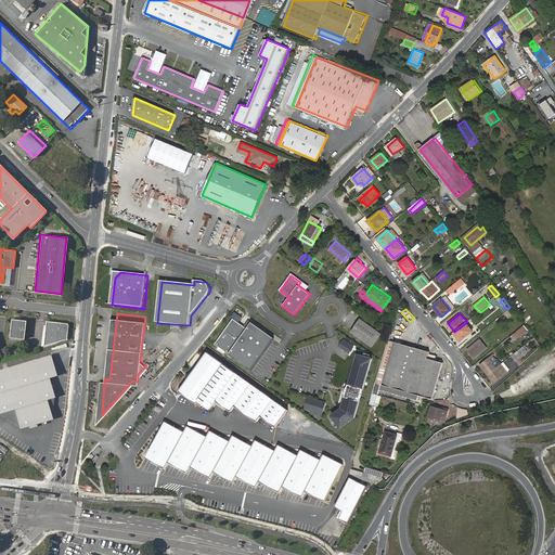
[(12,319),(9,337),(24,339),(26,321),(12,319)]
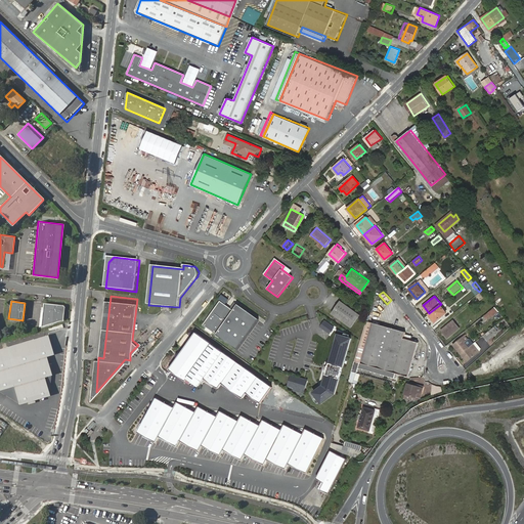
[(220,301),(203,325),(237,349),(259,319),(237,304),(233,310),(230,308),(220,301)]
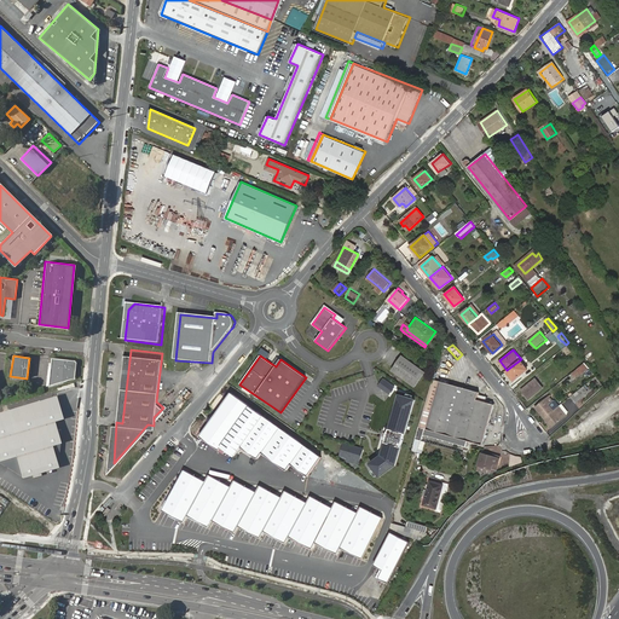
[(426,371),(403,356),(393,370),(415,386),(426,371)]
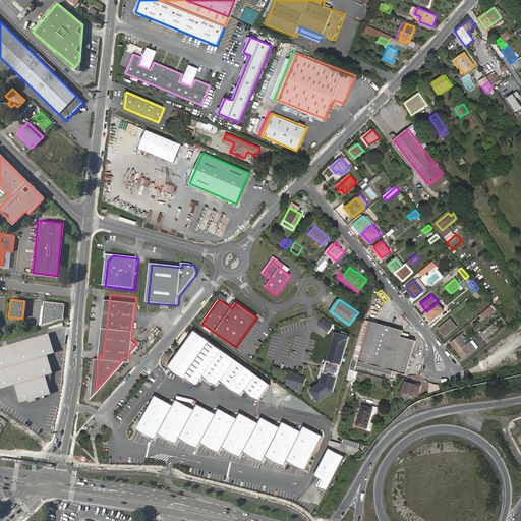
[(44,301),(42,325),(63,317),(64,305),(63,303),(44,301)]
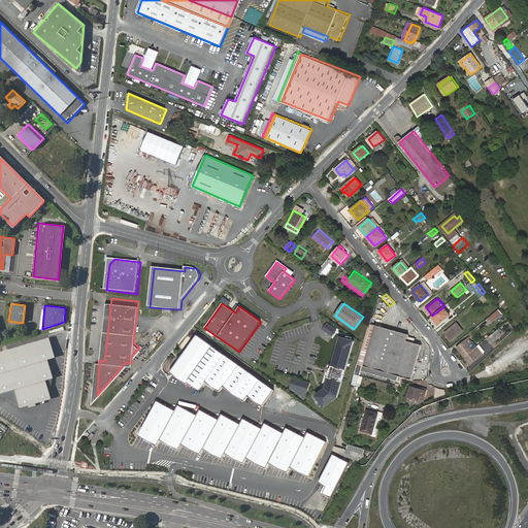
[(450,315),(444,306),(432,316),(432,317),(438,324),(450,315)]
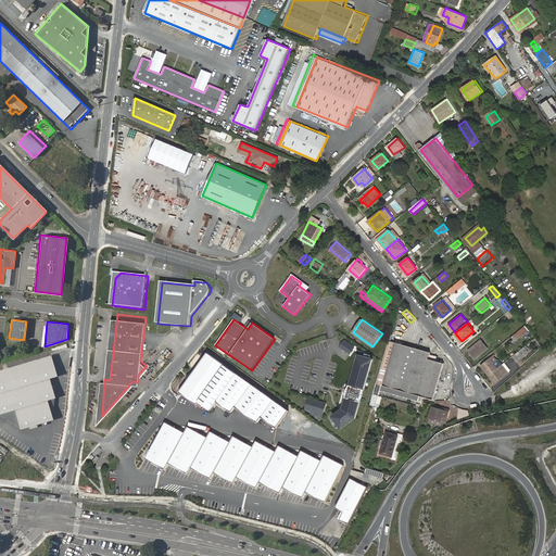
[(523,336),(530,330),(527,326),(520,331),(523,336)]
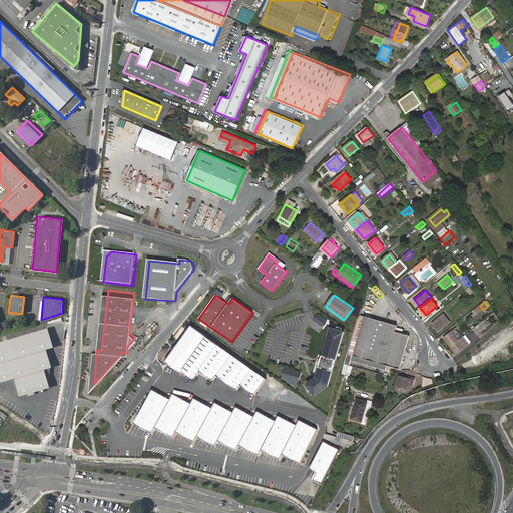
[(313,321),(323,327),(328,321),(318,314),(313,321)]
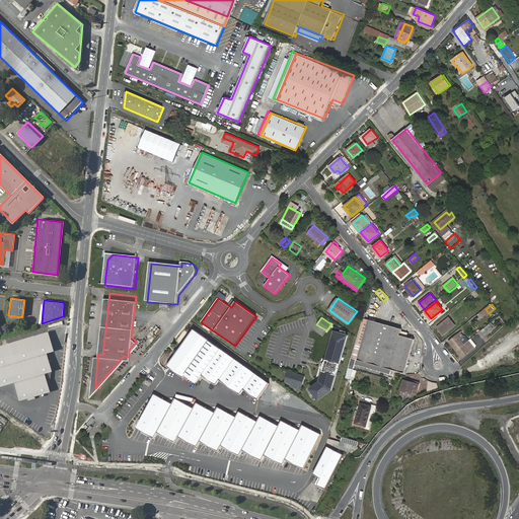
[(448,329),(449,331),(455,325),(449,317),(438,326),(443,334),(448,329)]
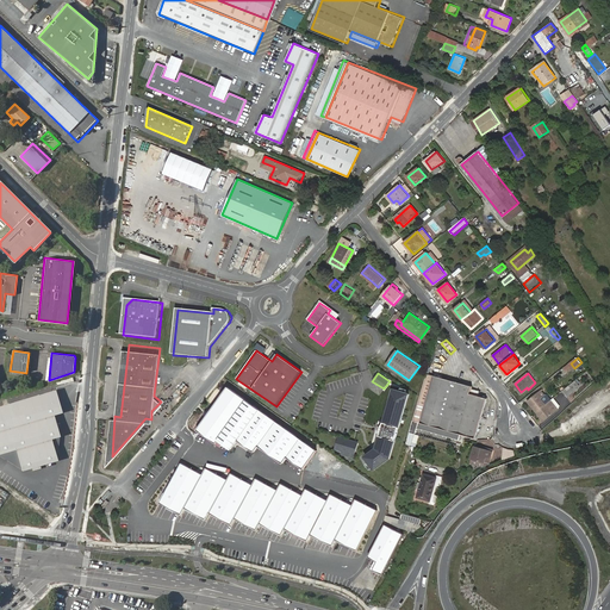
[(470,436),(474,437),(486,397),(470,392),(471,386),(427,374),(410,433),(416,434),(418,428),(460,439),(461,434),(465,435),(465,436),(468,437),(470,436)]
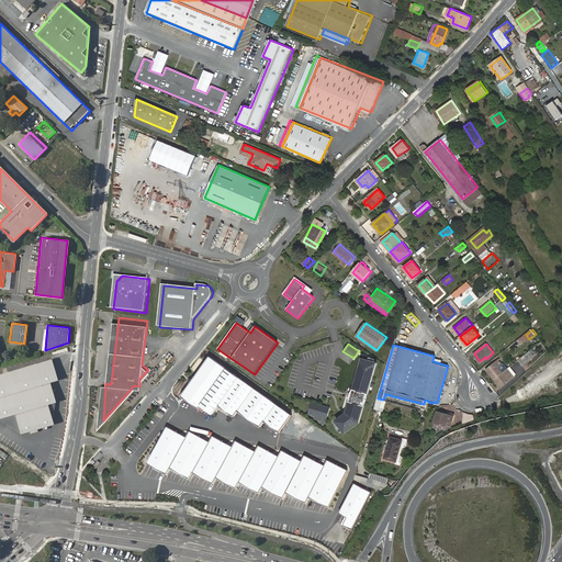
[(210,357),(201,369),(194,379),(190,384),(183,394),(204,409),(206,407),(214,413),(220,404),(235,414),(238,409),(261,426),(266,422),(280,431),(292,414),(210,357)]
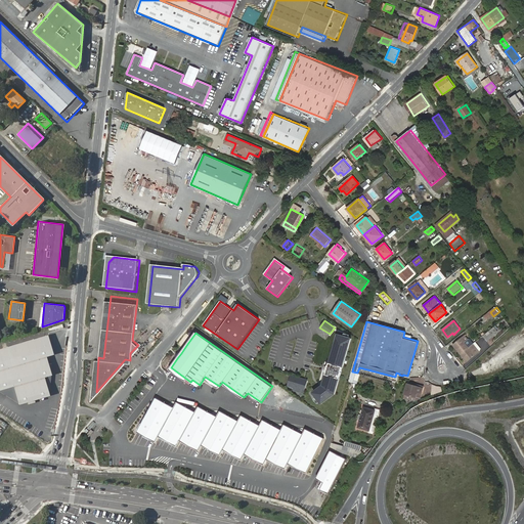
[(49,335),(0,348),(0,390),(16,386),(22,403),(50,395),(45,378),(53,375),(48,356),(55,354),(49,335)]
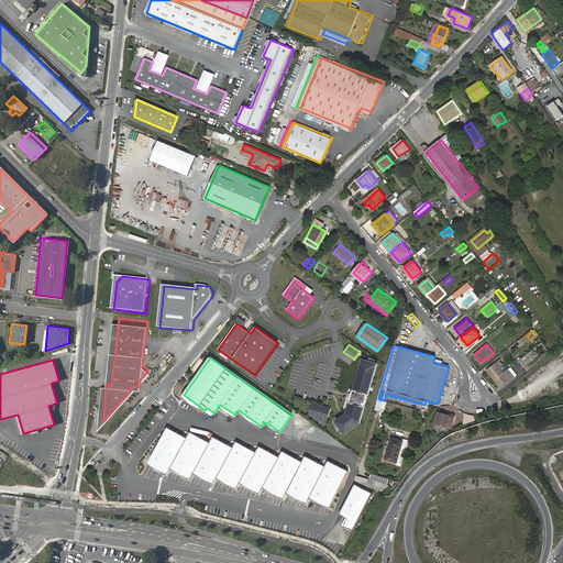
[(378,364),(364,360),(355,390),(351,403),(352,403),(349,415),(338,422),(346,434),(361,423),(378,364)]
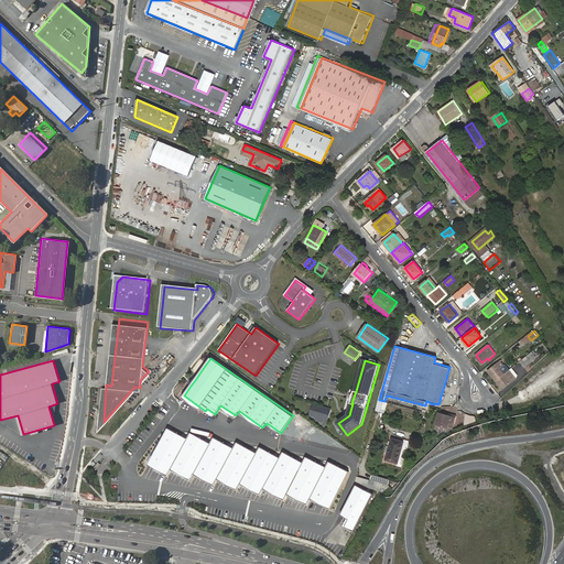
[(496,380),(506,372),(502,369),(505,366),(501,361),(488,371),(496,380)]
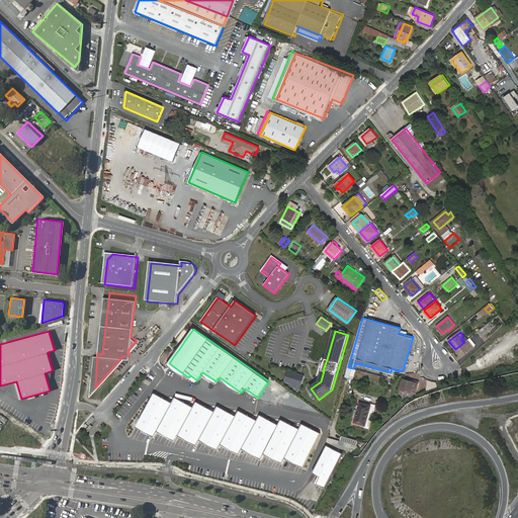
[(469,345),(466,341),(464,342),(455,349),(461,357),(472,348),(470,345),(469,345)]
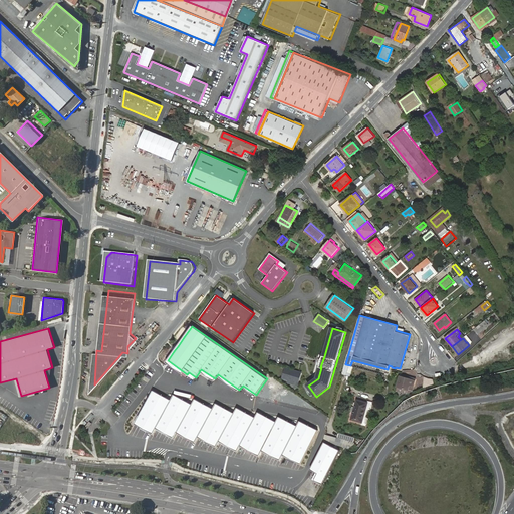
[(343,375),(351,376),(353,366),(345,364),(343,375)]
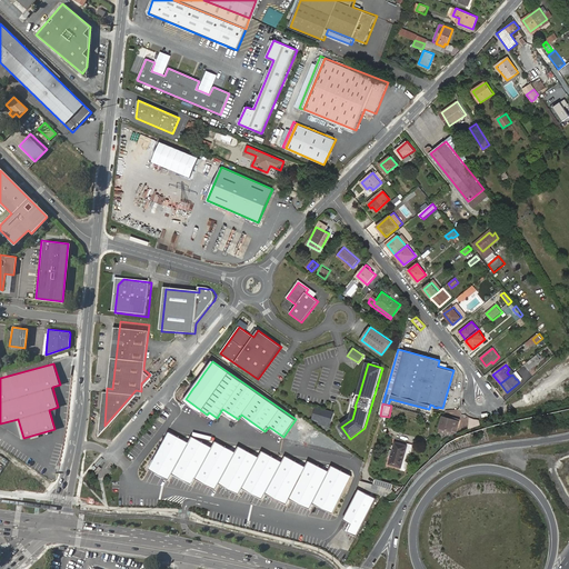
[(392,407),(390,415),(402,417),(403,409),(392,407)]
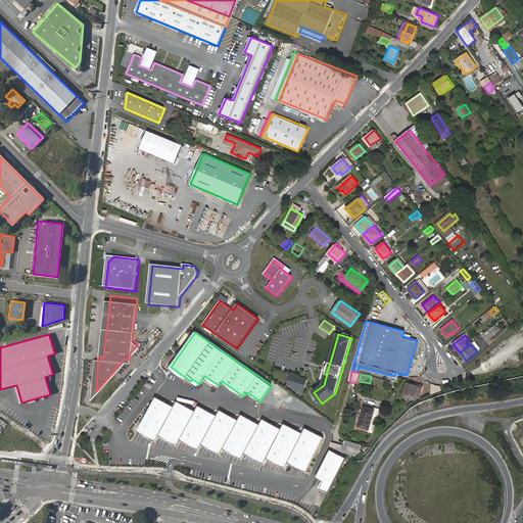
[(307,380),(291,375),(288,385),(294,387),(304,390),(307,380)]
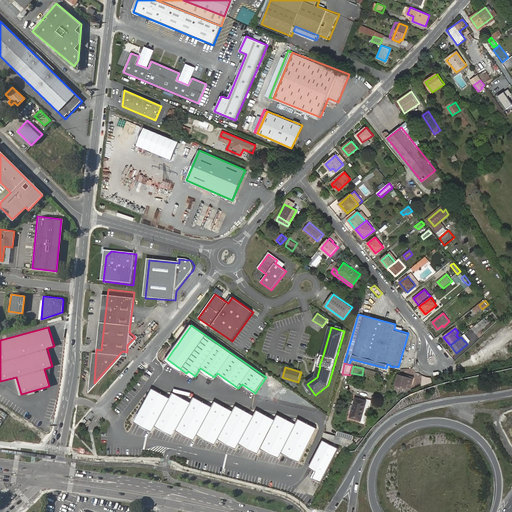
[(403,378),(397,376),(394,386),(405,389),(406,384),(410,386),(412,378),(403,376),(403,378)]
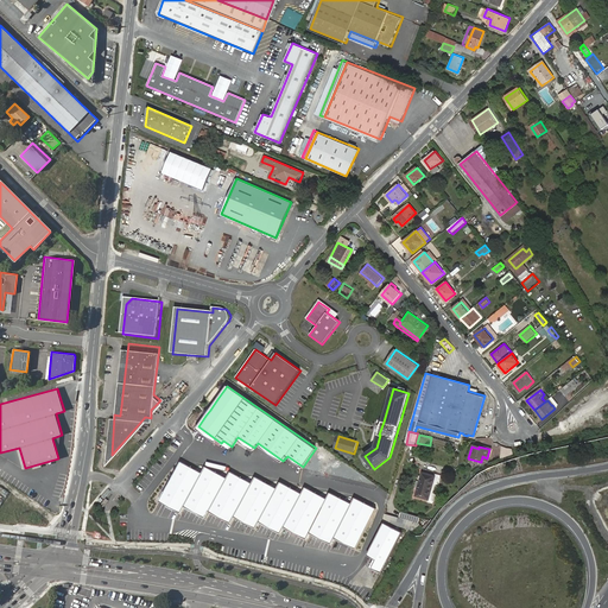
[(502,447),(500,456),(511,458),(513,450),(502,447)]
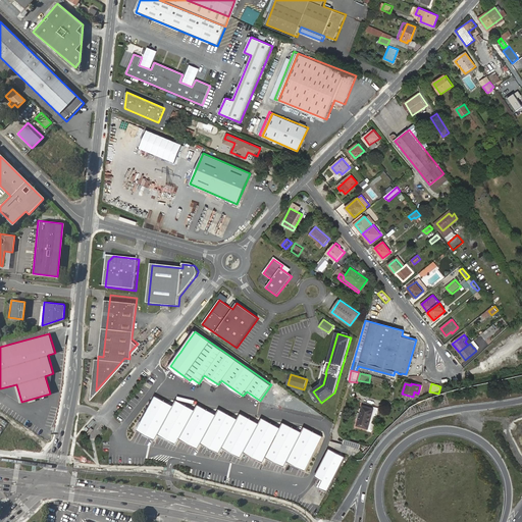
[(175,405),(157,397),(140,431),(158,440),(161,436),(178,445),(183,439),(200,448),(204,441),(223,451),(225,446),(245,455),(247,450),(265,459),(268,453),(286,462),(290,456),(307,465),(325,430),(307,422),(305,426),(285,417),(282,423),(264,415),(262,419),(243,410),(240,415),(221,406),(218,412),(200,404),(197,409),(178,400),(175,405)]
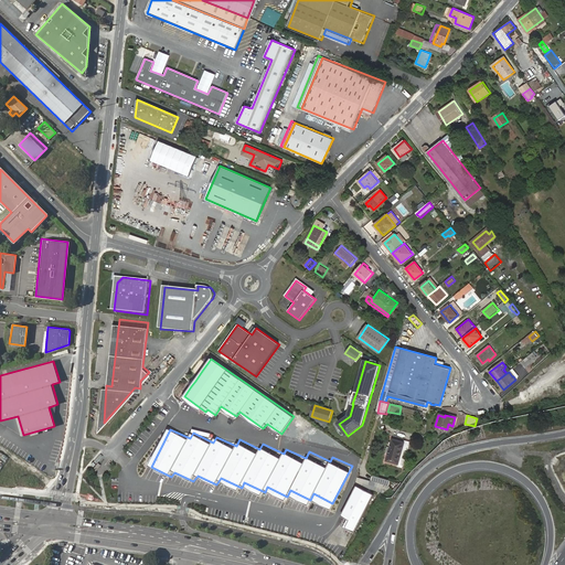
[(405,443),(393,439),(386,460),(398,464),(405,443)]
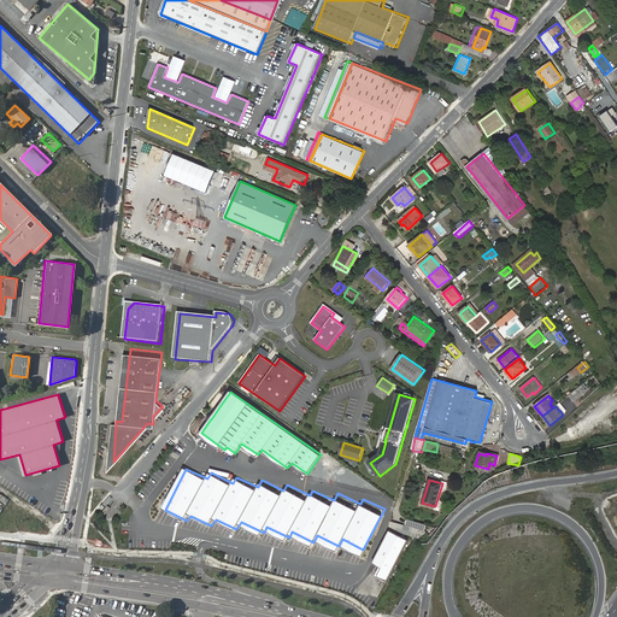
[(393,510),(423,518),(424,515),(394,507),(393,510)]
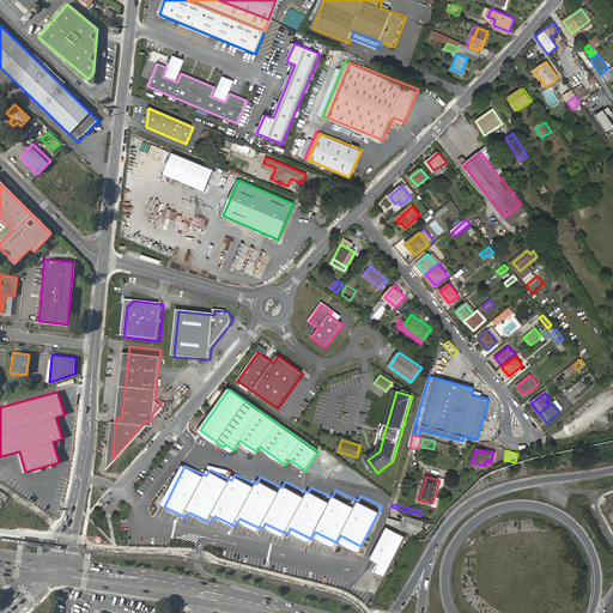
[(419,520),(420,515),(390,507),(389,513),(419,520)]
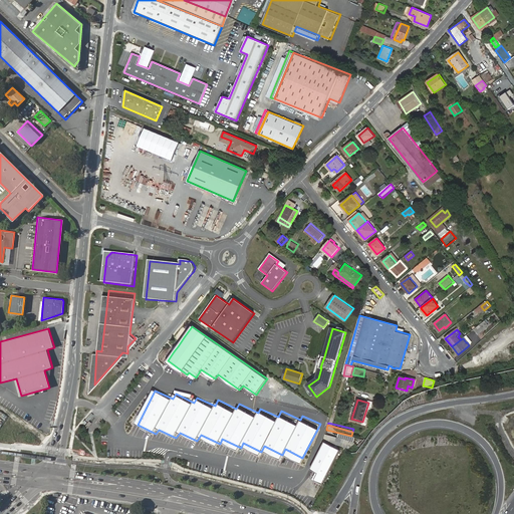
[(328,433),(316,460),(315,461),(321,463),(318,469),(326,473),(342,439),(328,433)]
